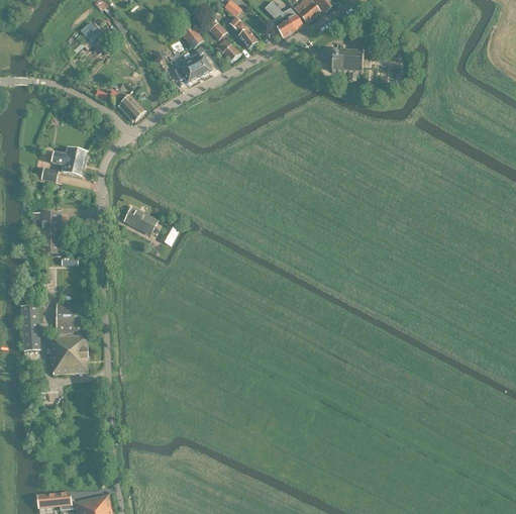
[(95,0),(94,1),(100,9),(102,7),(112,19),(112,20),(121,32),(126,28),(117,16),(104,0),(95,0)]
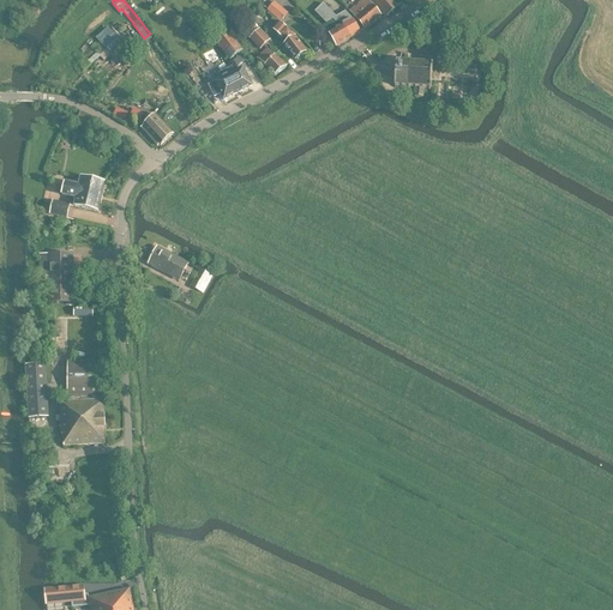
[(337,12),(344,4),(340,0),(324,0),(337,12)]
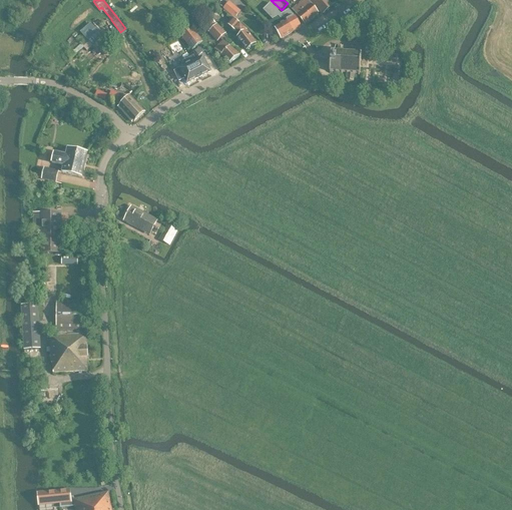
[(292,7),(304,21),(317,9),(309,0),(302,0),(298,4),(297,3),(292,7)]
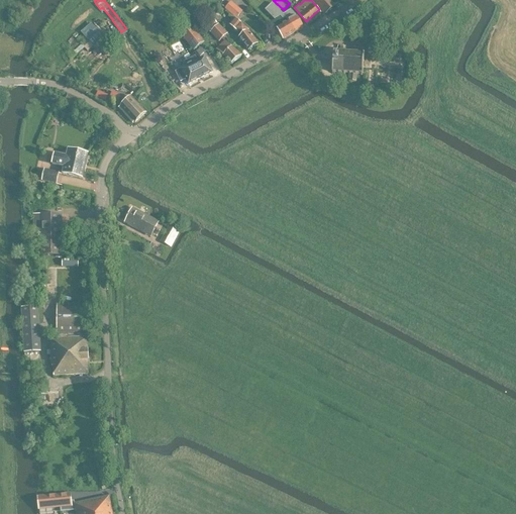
[(313,0),(323,11),(333,3),(331,0),(313,0)]
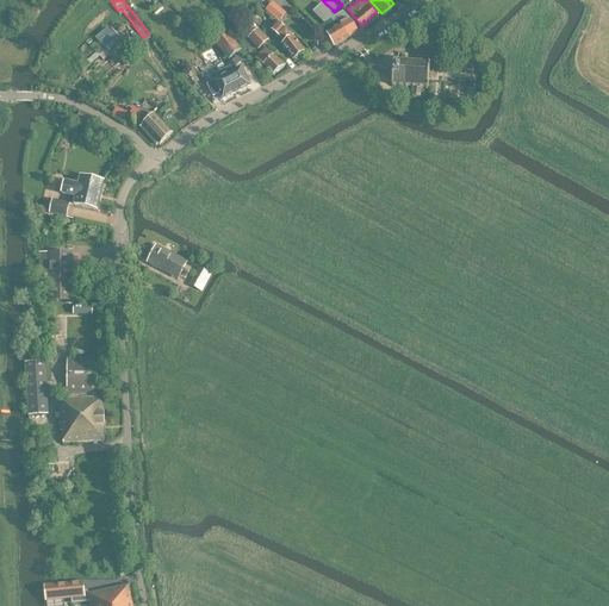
[(265,7),(278,18),(283,13),(269,1),(265,7)]
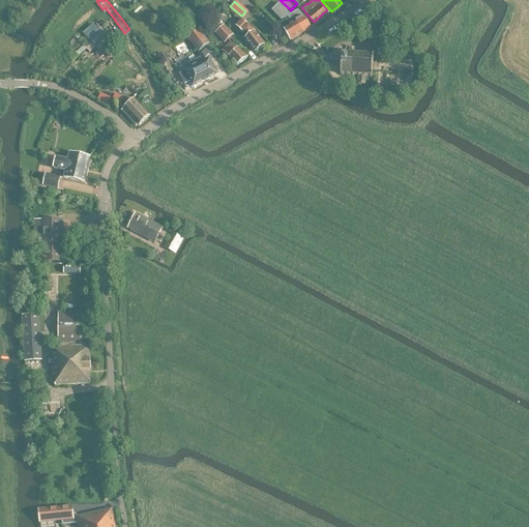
[(295,17),(294,18),(301,29),(310,25),(299,7),(292,11),(295,17)]
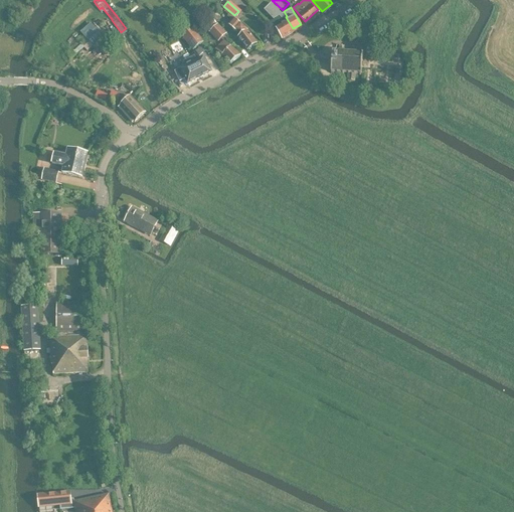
[(204,21),(209,26),(207,27),(217,38),(225,30),(210,15),(204,21)]
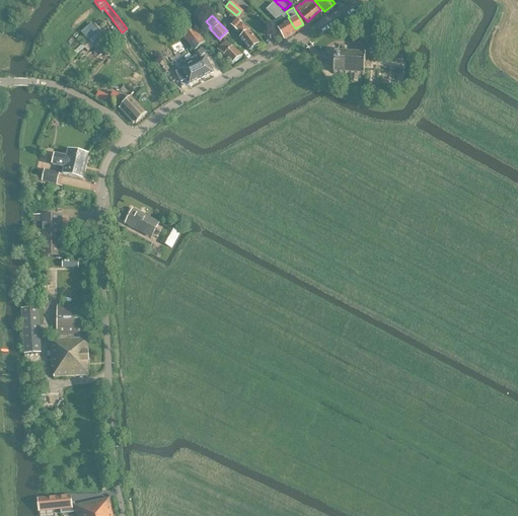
[(239,28),(242,31),(238,34),(248,48),(259,41),(248,27),(234,15),(228,21),(237,29),(239,28)]
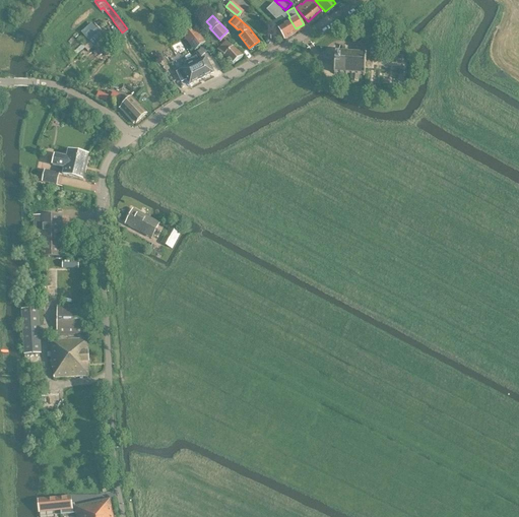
[(296,28),(288,17),(276,24),(283,36),(296,28)]
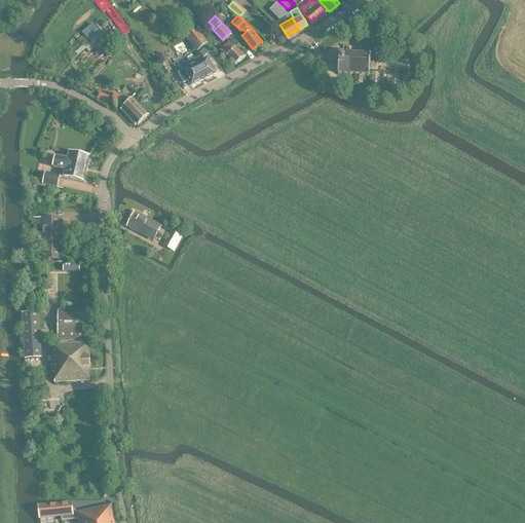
[(183,31),(195,47),(207,39),(194,23),(183,31)]
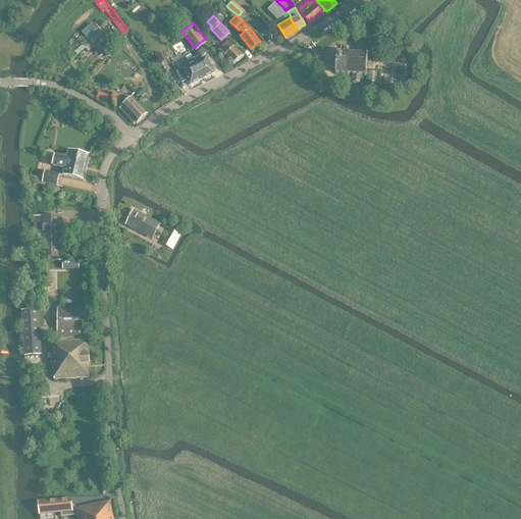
[(225,38),(224,38),(217,47),(221,51),(219,53),(221,55),(223,53),(232,60),(243,53),(232,43),(226,38),(225,38)]
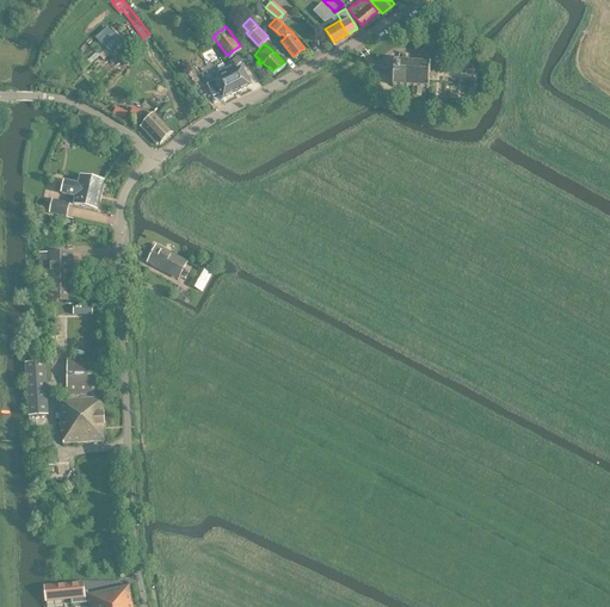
[(87,74),(88,73),(90,75),(97,69),(94,67),(104,59),(106,61),(112,55),(105,47),(99,51),(99,56),(102,57),(94,64),(92,62),(88,61),(82,67),(84,70),(86,72),(87,74)]
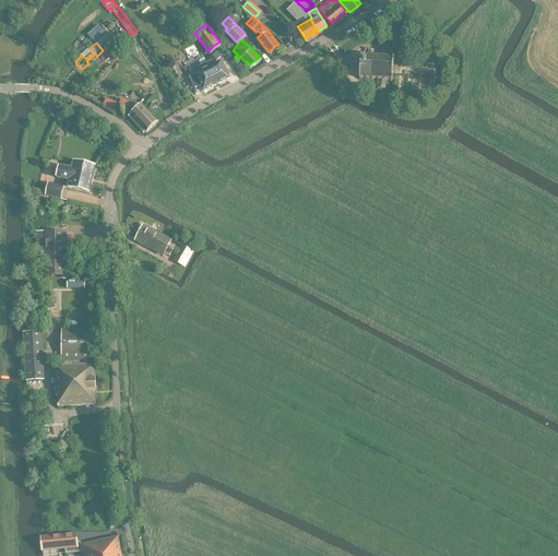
[(214,49),(210,54),(213,58),(217,55),(223,51),(218,46),(214,49)]
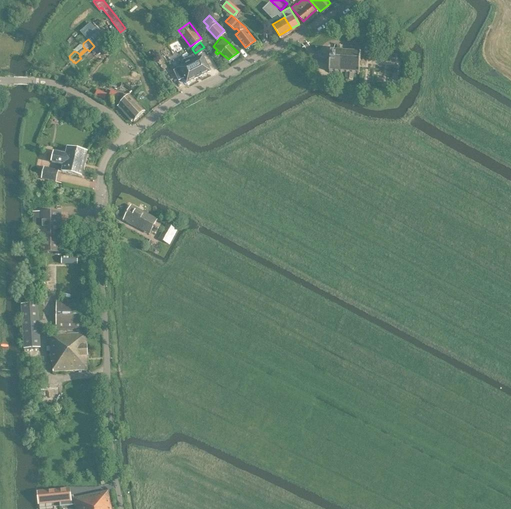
[(326,66),(326,68),(327,68),(327,70),(330,70),(330,69),(333,69),(333,70),(335,70),(335,69),(339,69),(339,71),(341,71),(341,69),(345,69),(344,71),(345,71),(344,77),(352,78),(352,71),(352,70),(356,70),(356,71),(358,72),(358,70),(359,70),(359,68),(358,68),(358,64),(360,64),(360,62),(358,62),(359,58),(360,58),(360,56),(359,56),(359,52),(360,52),(361,50),(359,50),(359,48),(357,48),(357,50),(353,50),(354,48),(352,48),(352,43),(347,43),(347,48),(346,47),(345,49),(342,49),(342,47),(341,47),(341,43),(336,42),(336,47),(334,47),(334,48),(331,48),(331,47),(329,46),(328,48),(327,48),(327,50),(328,50),(328,54),(327,54),(326,56),(328,56),(328,58),(328,60),(326,60),(326,62),(328,62),(327,66),(326,66)]
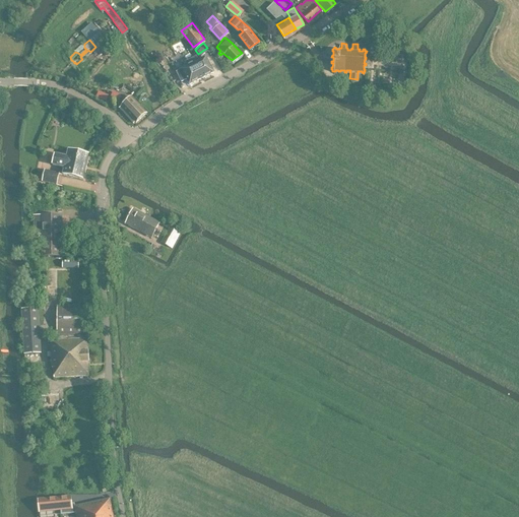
[(197,58),(195,54),(184,59),(186,64),(176,69),(180,78),(186,76),(188,80),(188,81),(189,81),(211,70),(212,69),(211,68),(204,54),(197,58)]
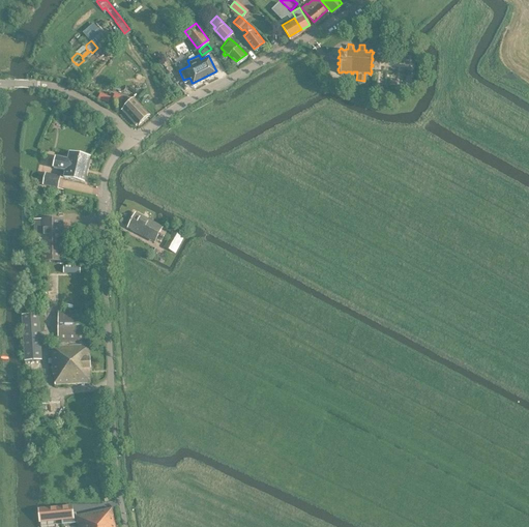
[(97,96),(107,99),(109,94),(99,90),(97,96)]
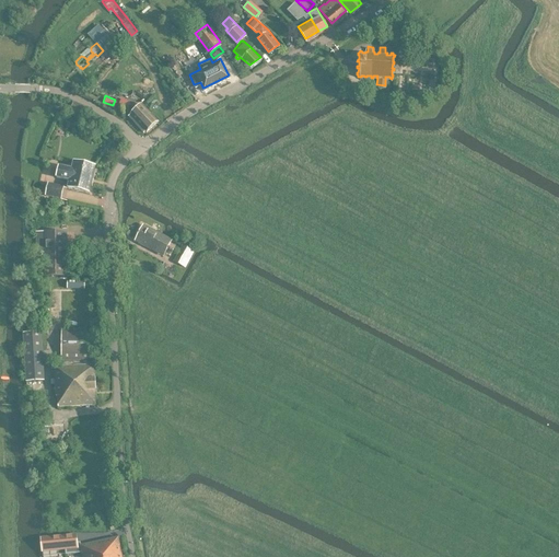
[(116,103),(126,107),(129,100),(120,95),(116,103)]
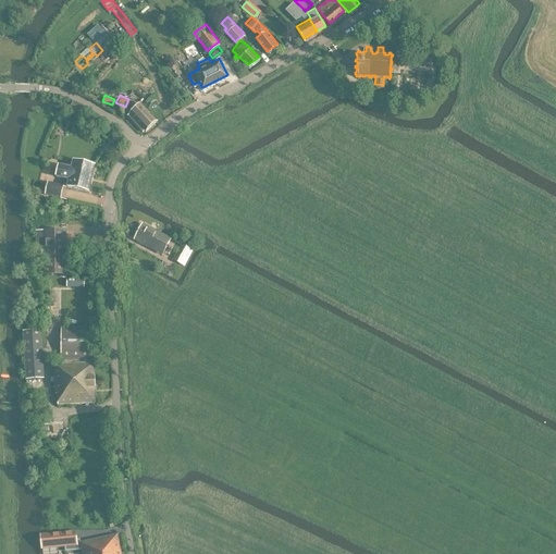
[(68,106),(77,110),(81,103),(71,98),(68,106)]
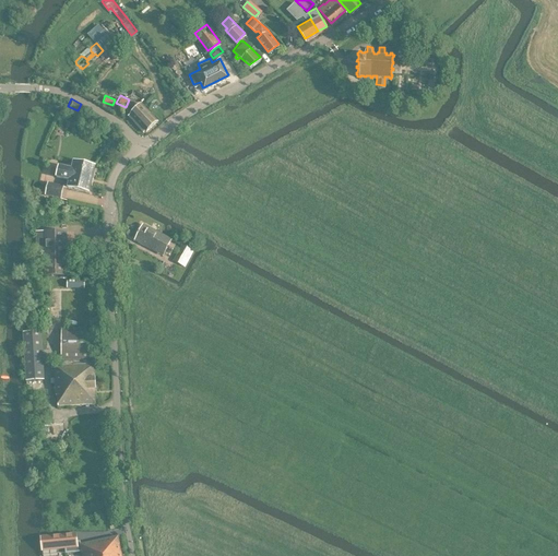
[(140,102),(128,114),(133,120),(135,118),(145,129),(156,118),(140,102)]
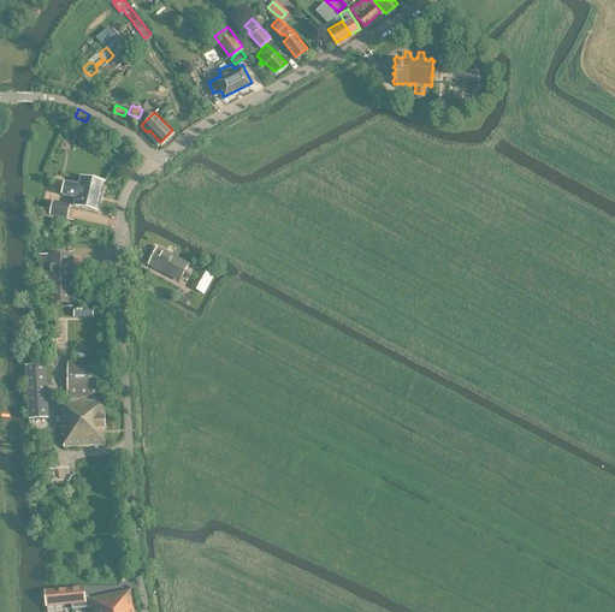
[(61,191),(75,195),(74,203),(96,208),(104,180),(80,174),(78,183),(64,180),(61,191)]
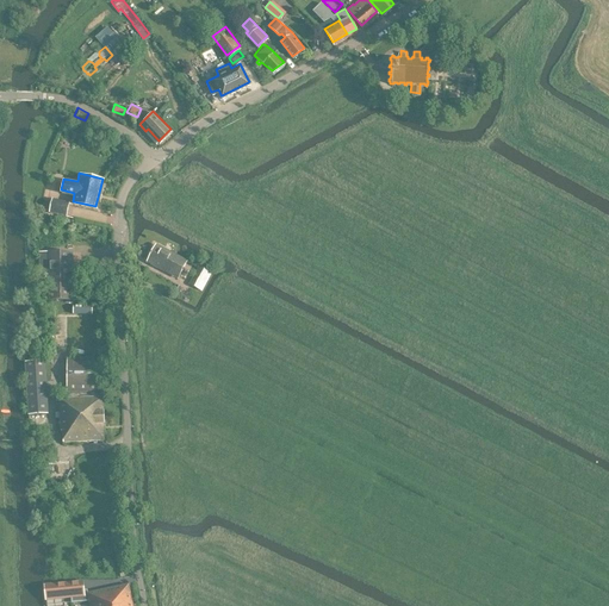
[(48,210),(64,213),(68,200),(51,197),(48,210)]
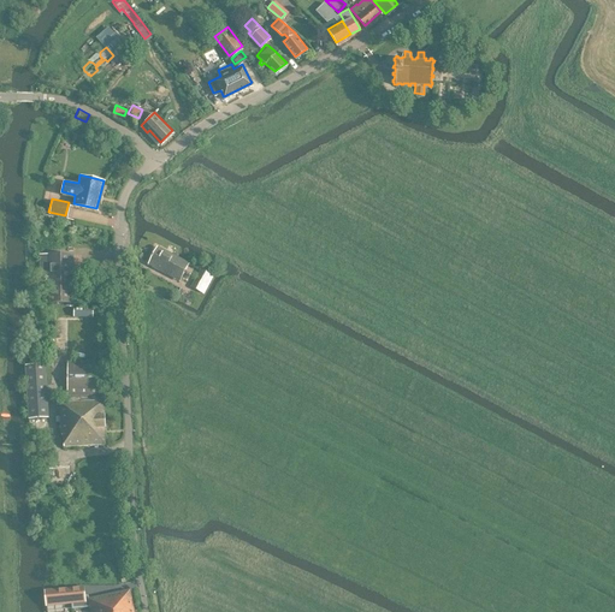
[(147,262),(157,267),(158,263),(179,275),(188,260),(157,244),(147,262)]
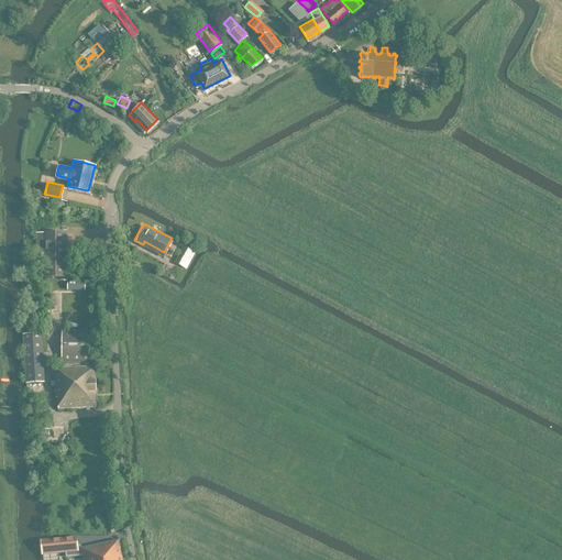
[(43,251),(43,253),(66,252),(65,230),(35,230),(35,251),(43,251)]
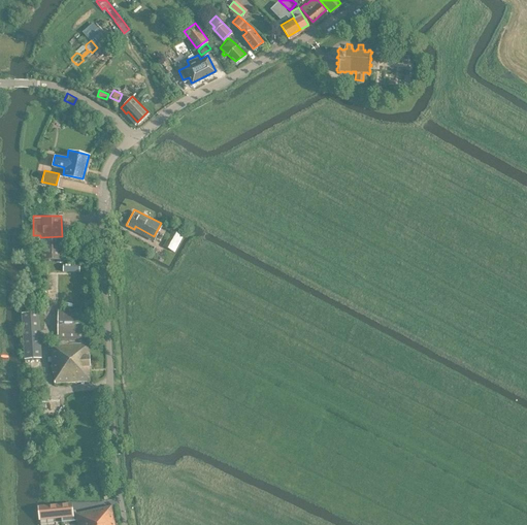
[(163,243),(173,249),(182,234),(171,229),(163,243)]
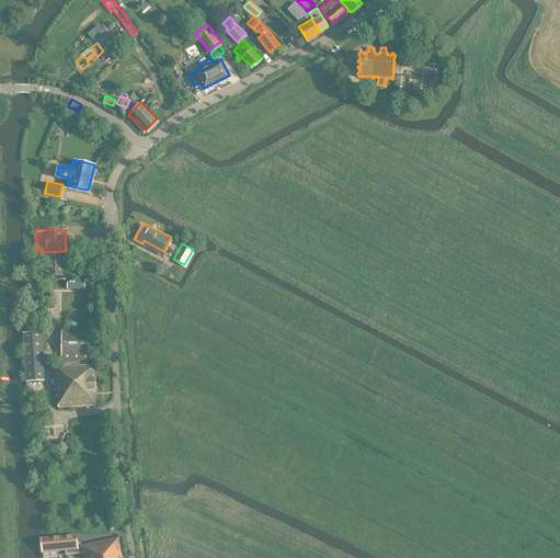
[(66,251),(43,252),(43,273),(66,273),(66,251)]
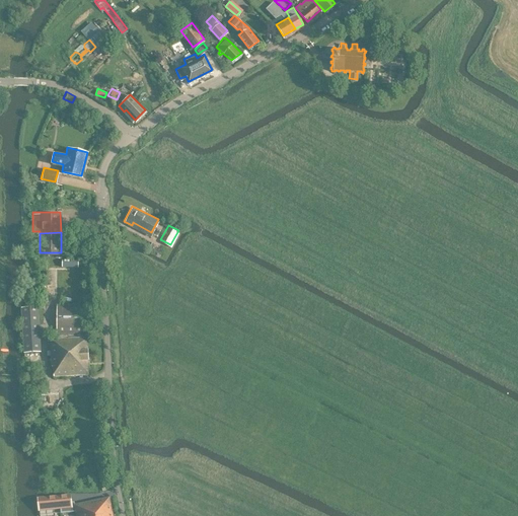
[(56,330),(83,330),(83,302),(56,301),(56,330)]
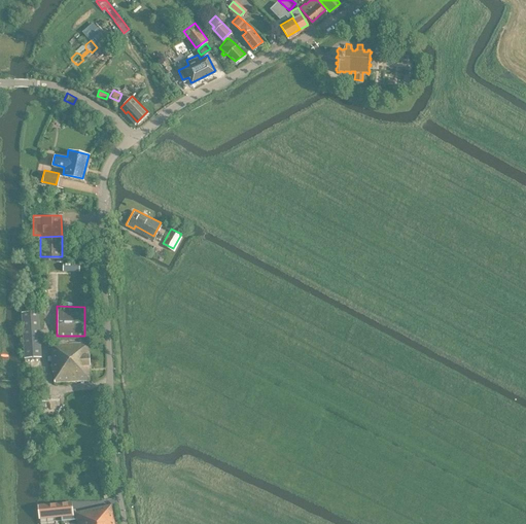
[(37,333),(23,334),(24,356),(38,355),(37,333)]
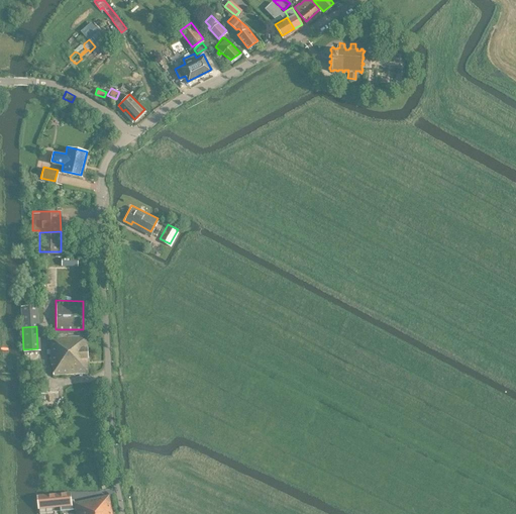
[(49,336),(50,363),(52,363),(53,373),(87,371),(87,357),(87,356),(87,348),(87,347),(86,347),(86,334),(49,336)]
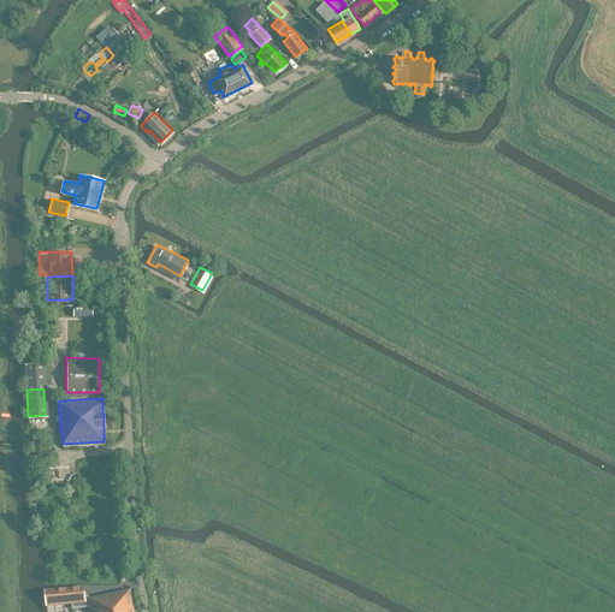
[(82,583),(43,588),(45,602),(70,600),(84,599),(83,593),(82,583)]
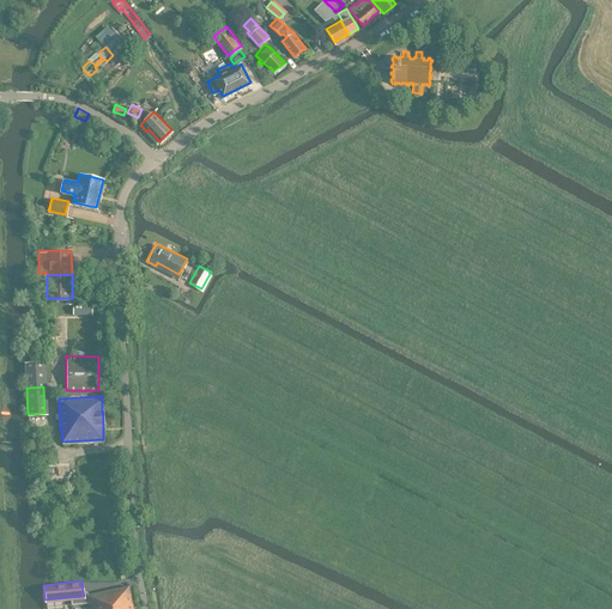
[(88,592),(86,594),(88,601),(89,608),(132,608),(127,584),(88,592)]
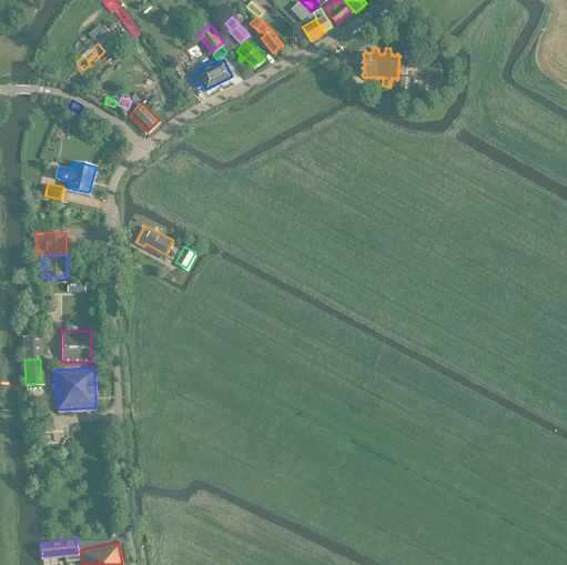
[(79,547),(77,547),(78,553),(64,554),(66,560),(66,558),(81,557),(80,551),(81,550),(80,547),(79,547)]
